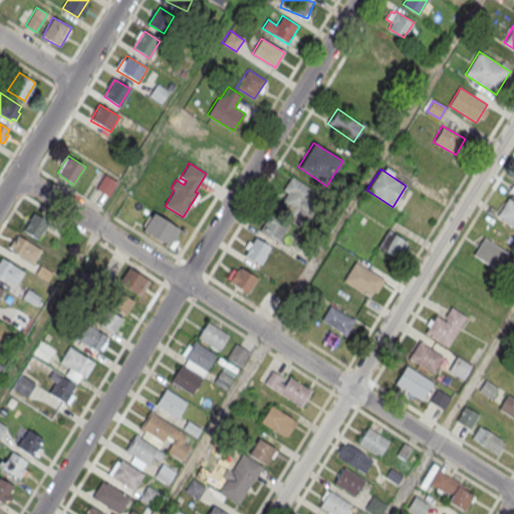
[(95,189),(108,196),(116,182),(103,175),(95,189)]
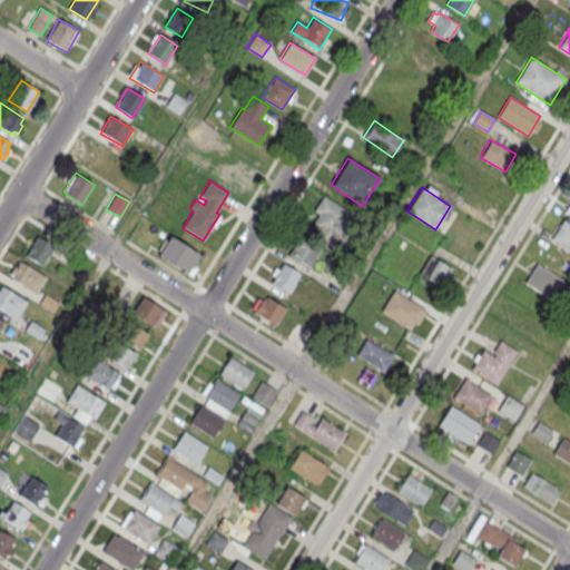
[(347,242),(344,200),(316,204),(320,244),(347,242)]
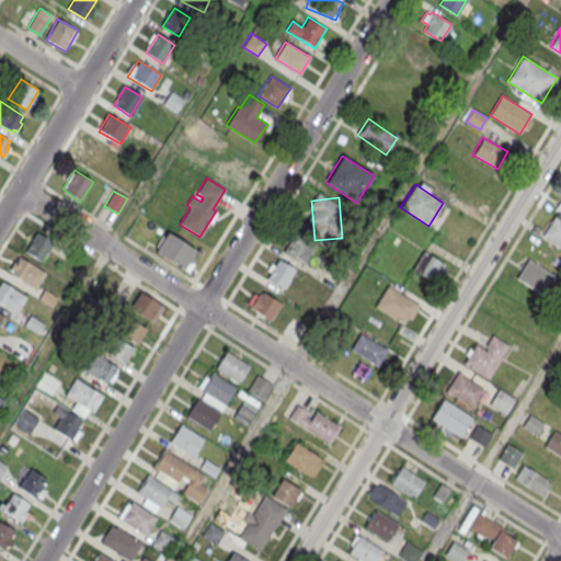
[(560,220),(554,217),(542,236),(560,248),(560,220)]
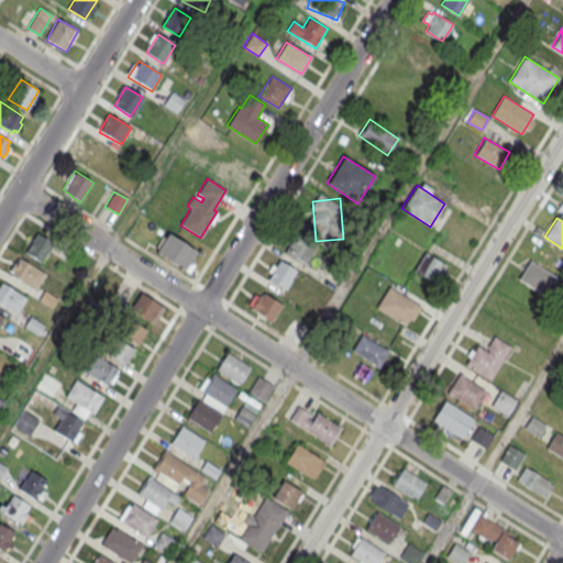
[(24,252),(42,263),(54,243),(36,232),(24,252)]
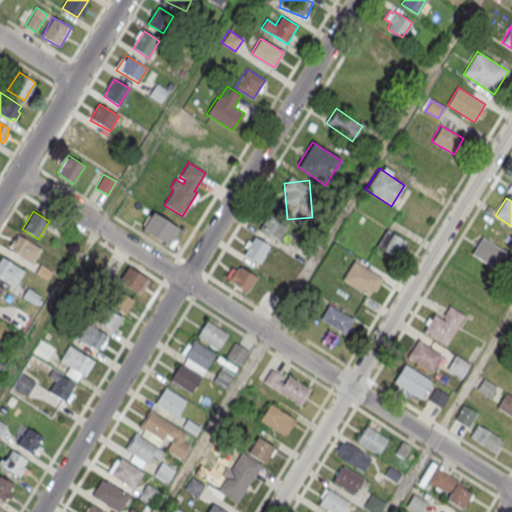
[(152,212),(178,228),(167,246),(141,229),(152,212)]
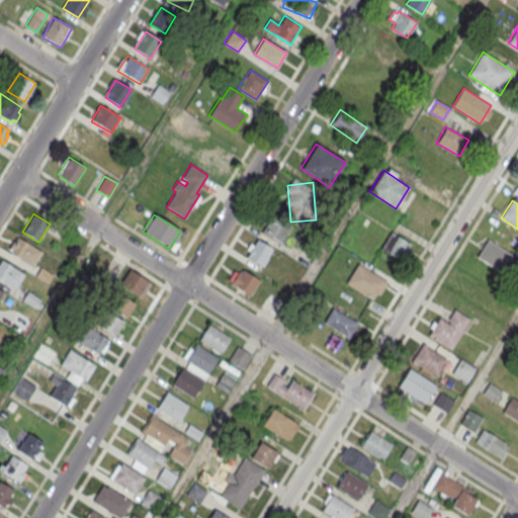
[(281,243),(289,228),(269,217),(261,232),(281,243)]
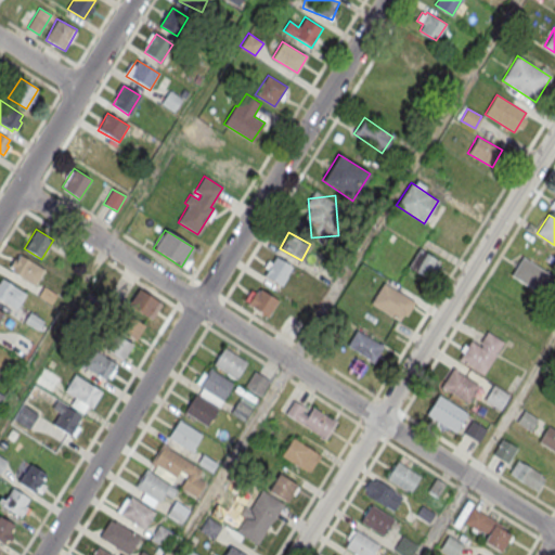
[(440,263),(421,249),(409,267),(429,280),(440,263)]
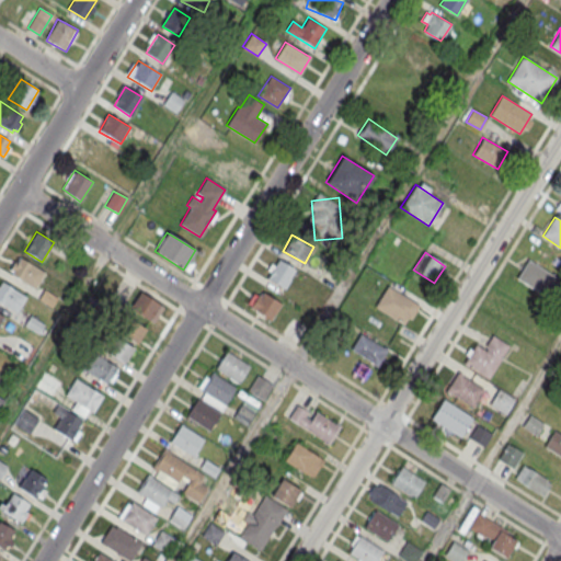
[(286,288),(296,268),(276,258),(265,278),(286,288)]
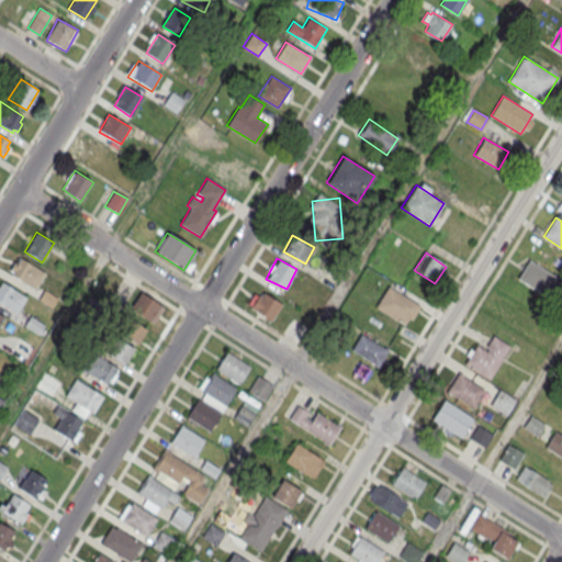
[(21,259),(11,274),(35,290),(45,273),(21,259)]
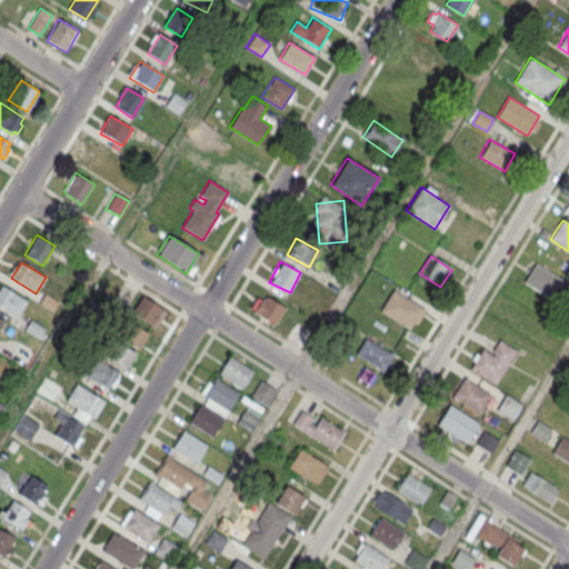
[(536,263),(523,282),(556,302),(567,283),(536,263)]
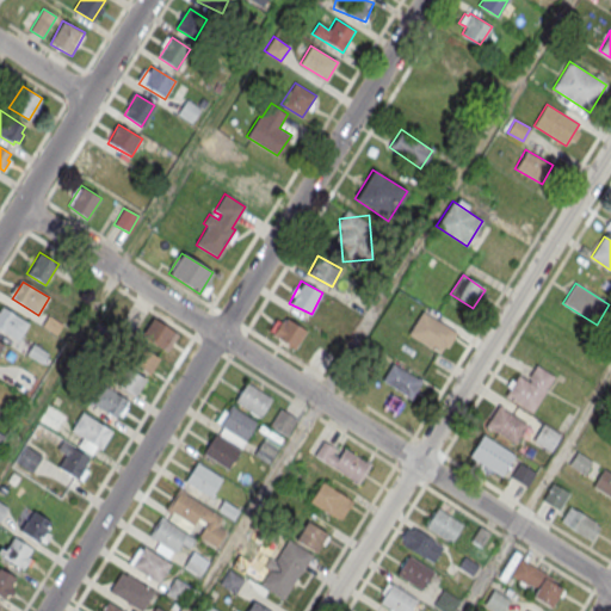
[(1,308),(0,309),(0,329),(17,341),(28,323),(1,308)]
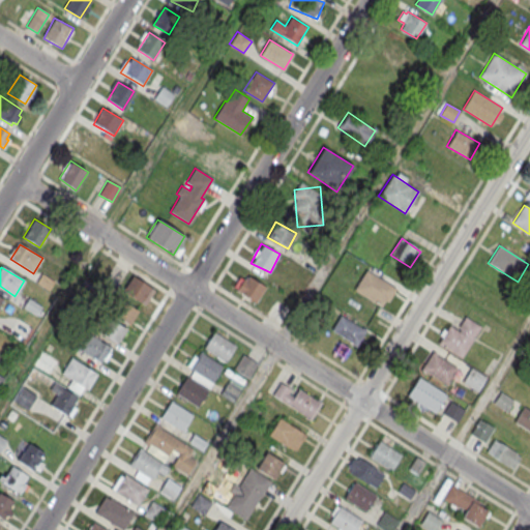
[(365,270),(395,289),(388,301),(385,300),(381,306),(353,290),(365,270)]
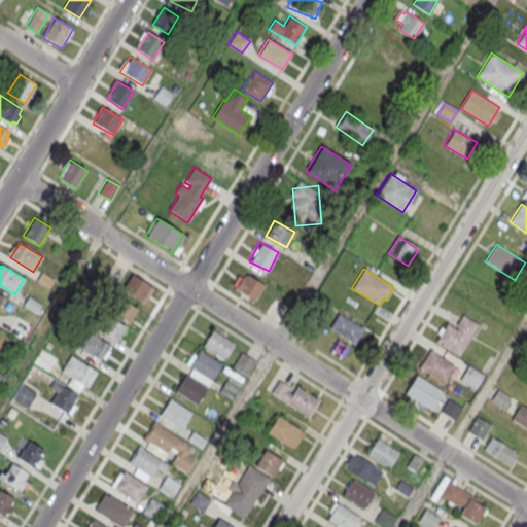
[(232,287),(255,301),(265,284),(242,271),(232,287)]
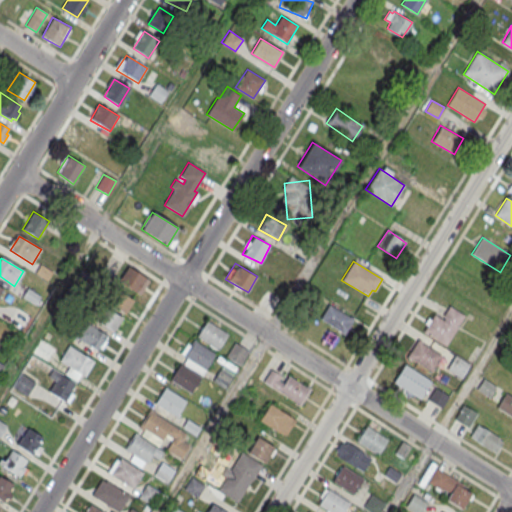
[(118,282),(139,295),(149,278),(128,266),(118,282)]
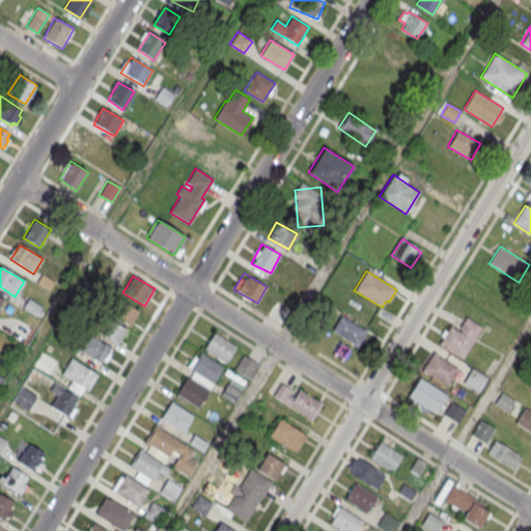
[(130,326),(138,311),(118,300),(110,314),(130,326)]
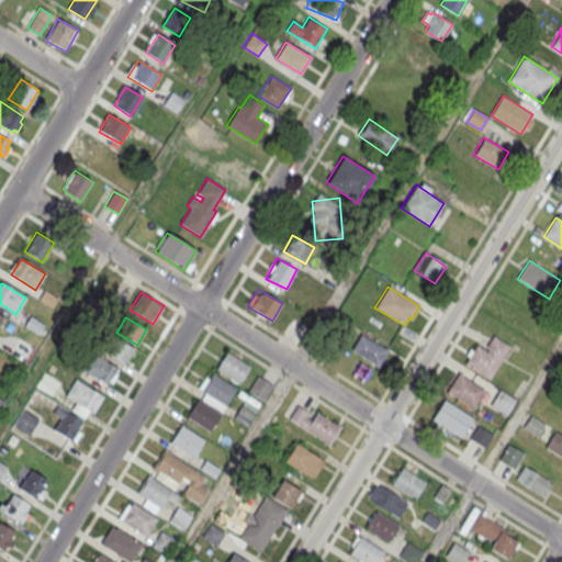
[(283,335),(298,344),(307,327),(293,318),(283,335)]
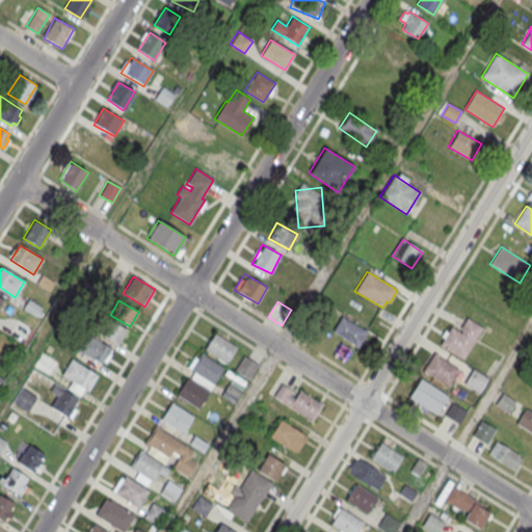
[(368,331),(342,315),(331,330),(358,347),(368,331)]
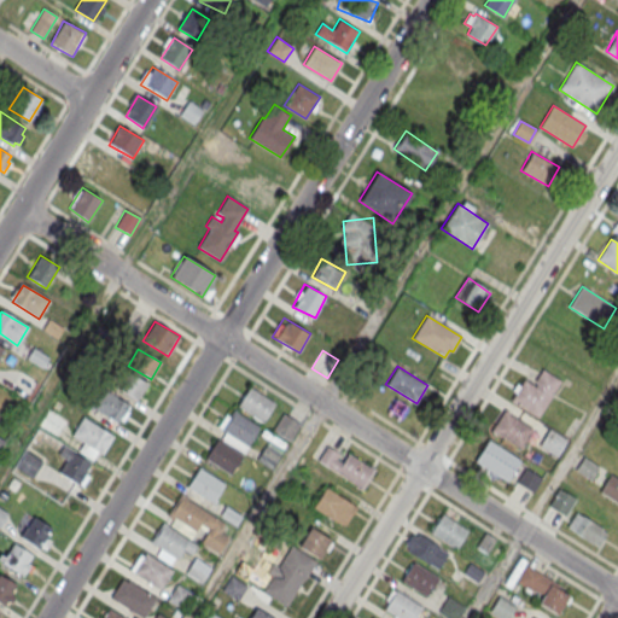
[(116,388),(136,401),(147,383),(126,371),(116,388)]
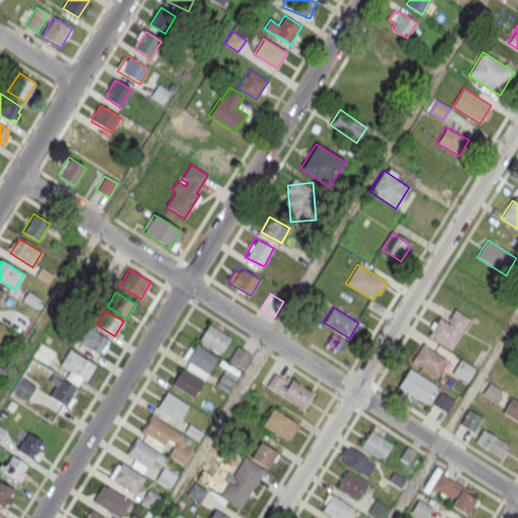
[(447,323),(439,318),(428,337),(451,351),(470,320),(455,311),(447,323)]
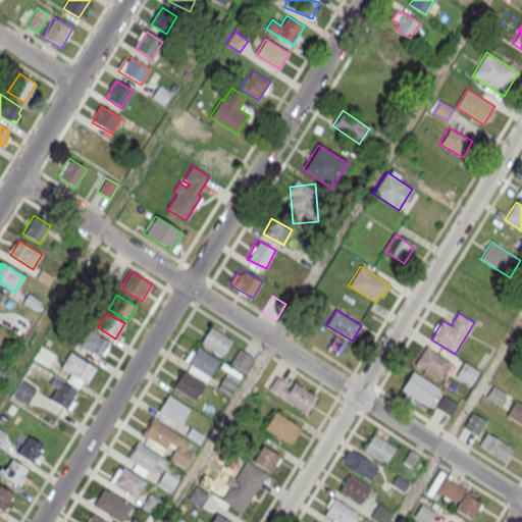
[(14,329),(29,329),(29,317),(14,317),(14,329)]
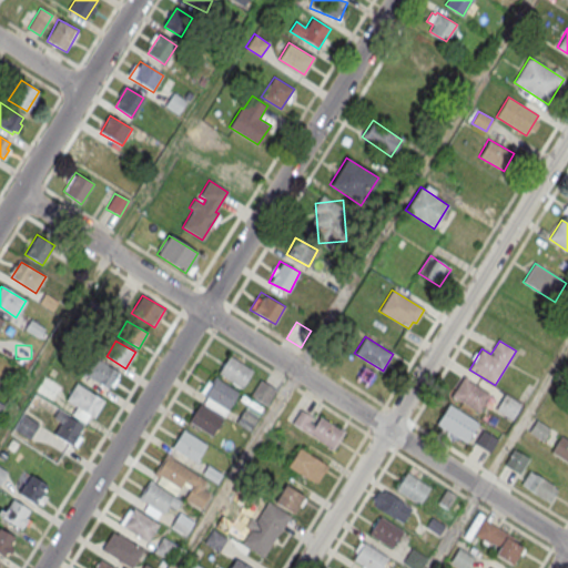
[(229,356),(252,371),(241,388),(217,373),(229,356)]
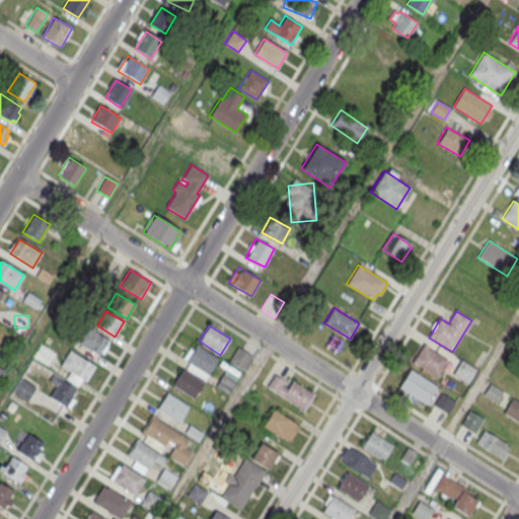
[(109,339),(83,327),(76,344),(103,355),(109,339)]
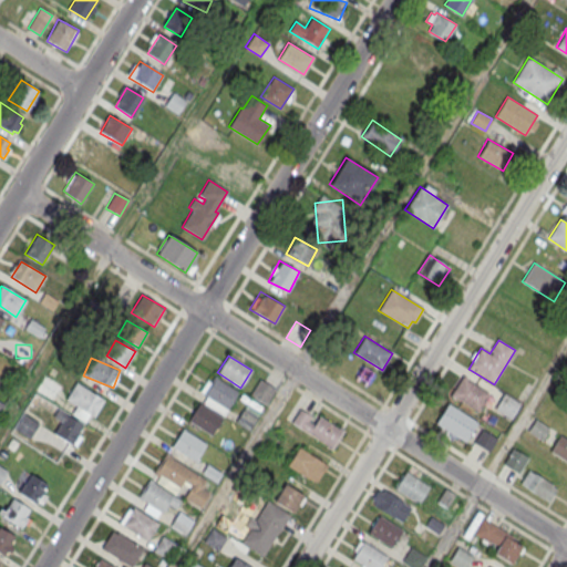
[(214,377),(237,392),(226,410),(203,394),(214,377)]
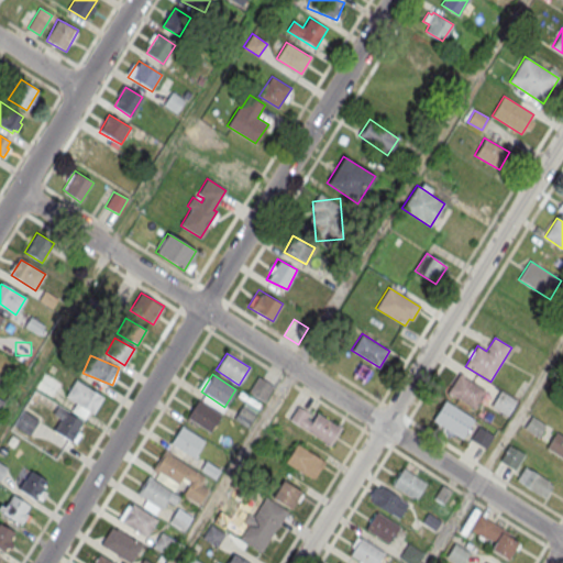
[(475,410),(486,390),(459,374),(446,394),(475,410)]
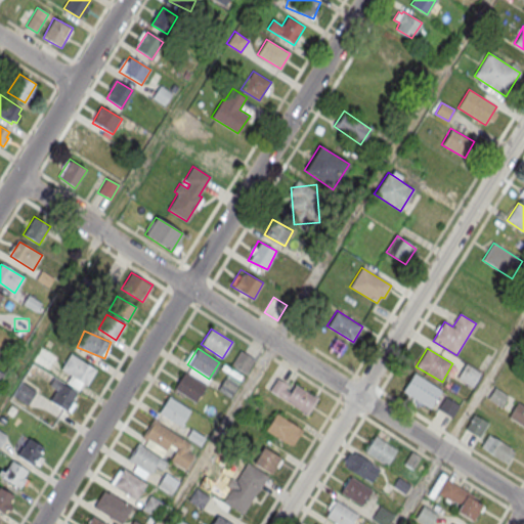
[(232,363),(241,350),(255,359),(246,373),(232,363)]
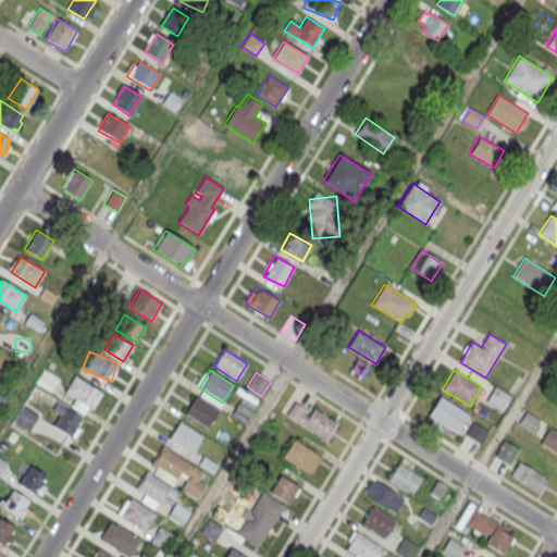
[(86,411),(100,397),(79,375),(65,388),(86,411)]
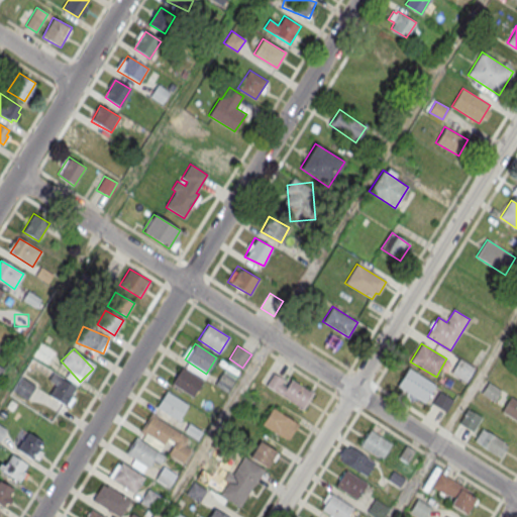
[(468,382),(474,367),(457,359),(451,375),(468,382)]
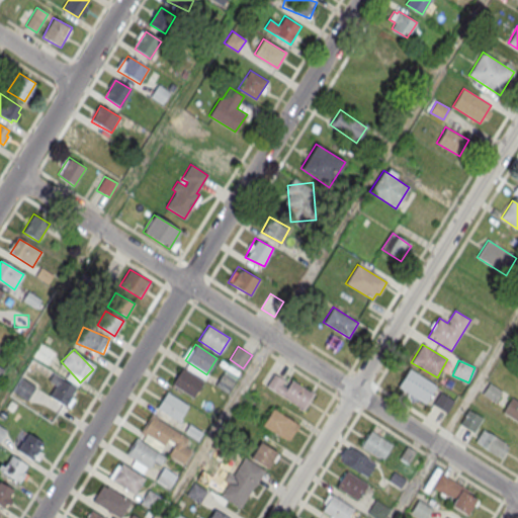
[(181,368),(202,382),(192,398),(171,384),(181,368)]
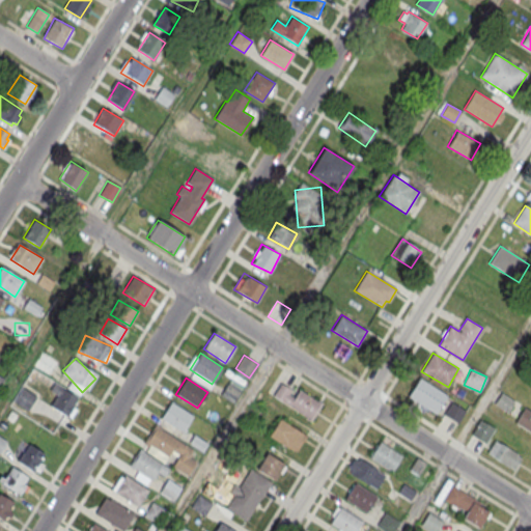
[(419,378),(446,395),(435,414),(407,396),(419,378)]
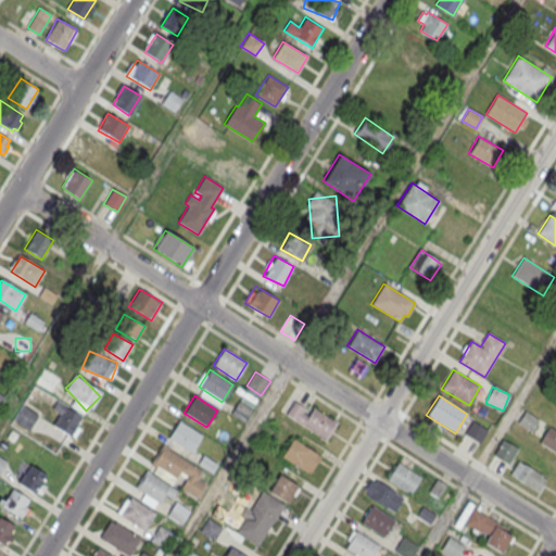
[(49,409),(67,436),(81,426),(63,400),(49,409)]
